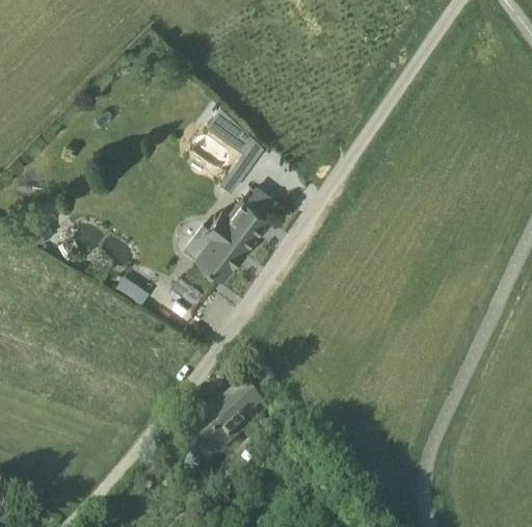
[(221,110),(208,130),(242,155),(220,186),(232,195),(264,151),(254,140),(221,110)]
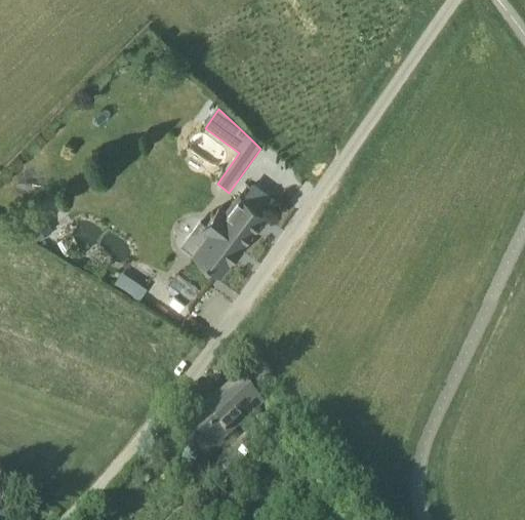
[(219,279),(265,218),(261,216),(272,203),(253,190),(244,202),(240,200),(227,218),(219,212),(207,229),(200,224),(180,249),(219,279)]
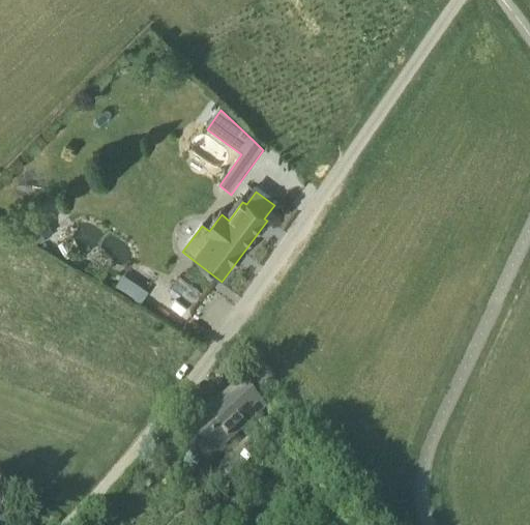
[(27,228),(16,235),(34,249),(37,246),(53,238),(42,220),(27,228)]
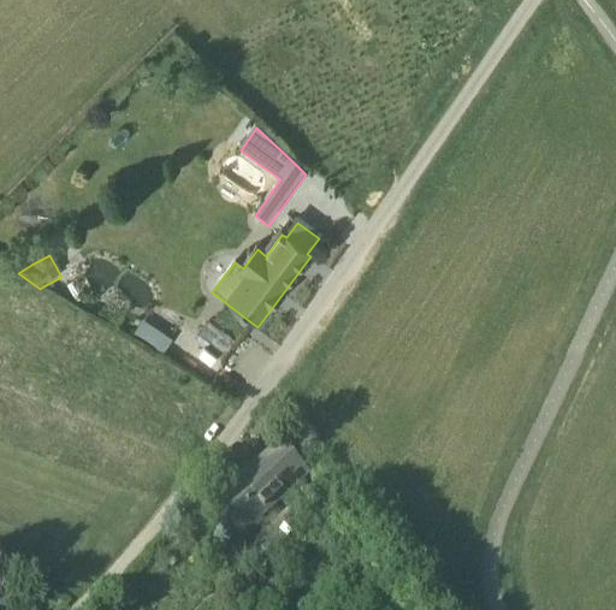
[(166,355),(176,342),(146,321),(136,335),(166,355)]
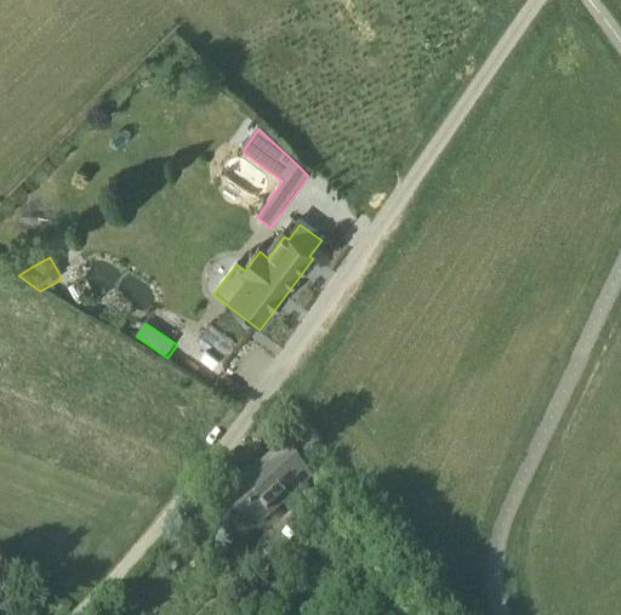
[(244,553),(312,485),(284,455),(212,520),(244,553)]
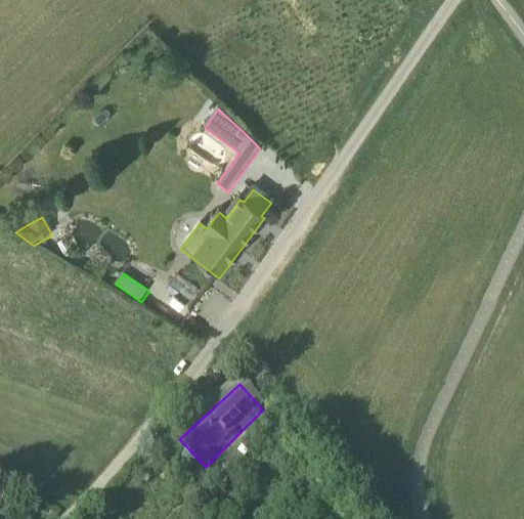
[(223,465),(214,472),(222,480),(231,473),(229,471),(236,466),(231,460),(224,466),(223,465)]
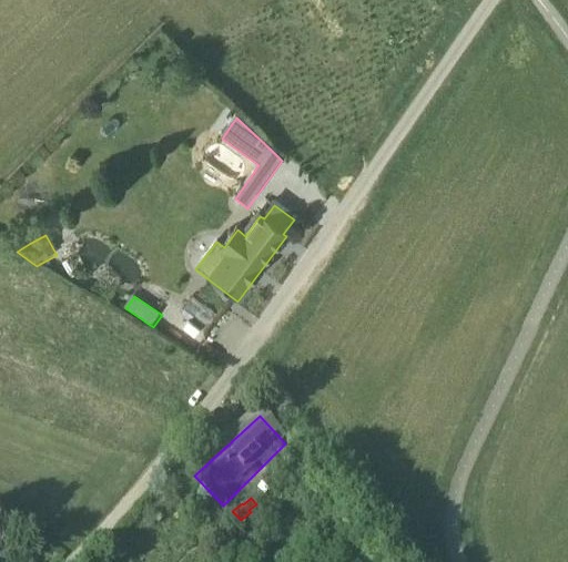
[(219,541),(233,527),(219,512),(204,527),(219,541)]
